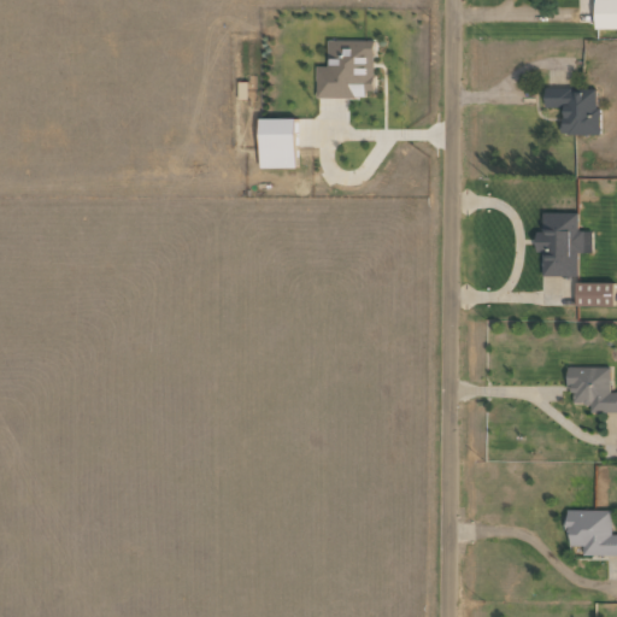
[(616,28),(616,0),(594,0),(595,29),(616,28)]
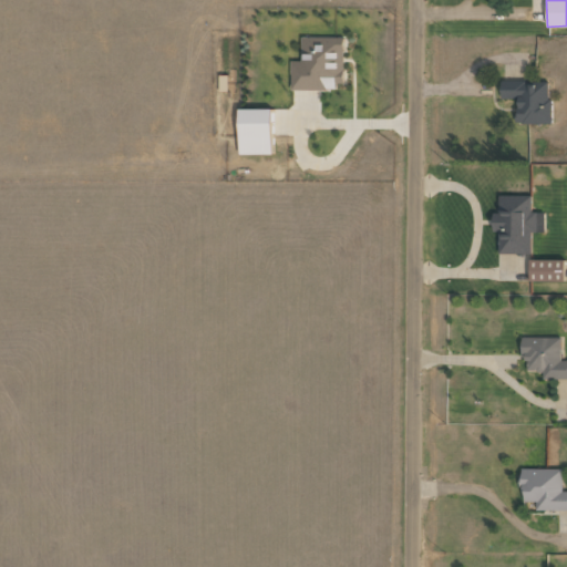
[(291,90),(334,90),(334,82),(344,82),(343,38),(302,38),(302,61),(291,61),(291,90)]
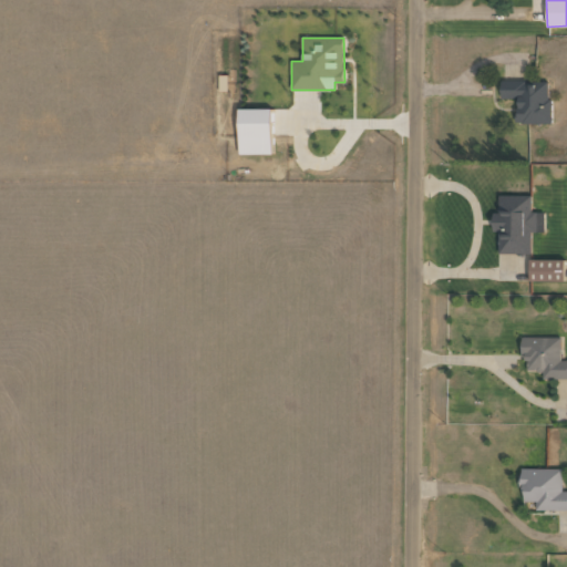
[(549,82),(501,82),(501,99),(516,99),(516,124),(549,124),(549,82)]
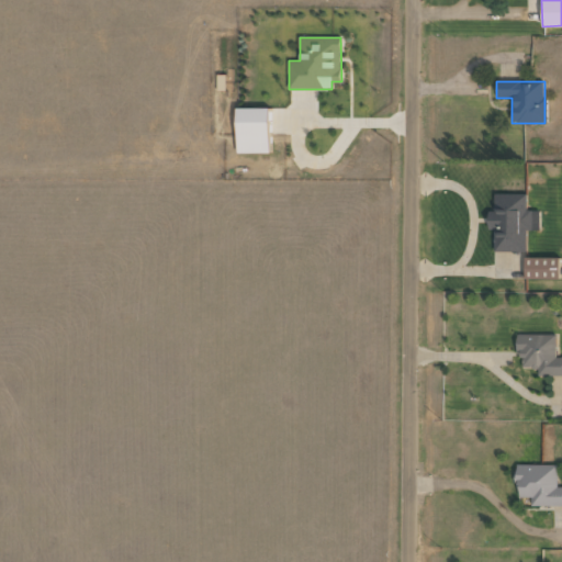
[(236,109),(237,154),(269,154),(268,109),(236,109)]
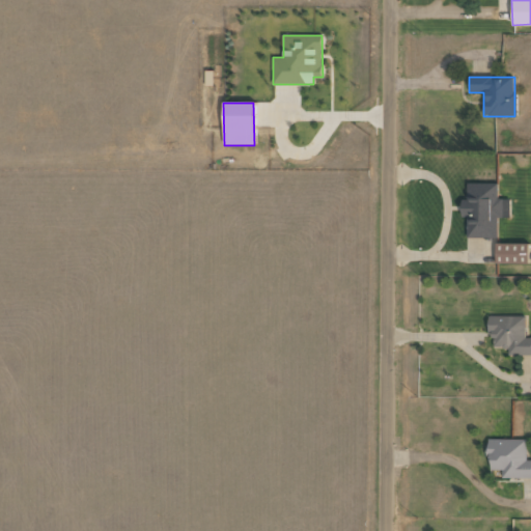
[(497,183),(467,183),(467,199),(460,199),(462,218),(467,217),(467,238),(497,236),(497,218),(509,218),(509,198),(497,198),(497,183)]
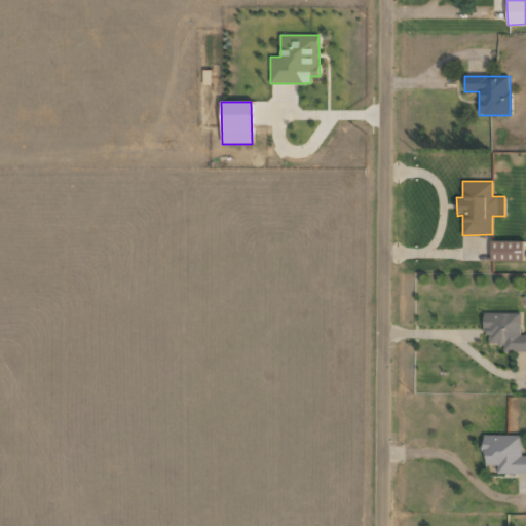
[(524,240),(491,240),(491,261),(523,261),(524,240)]
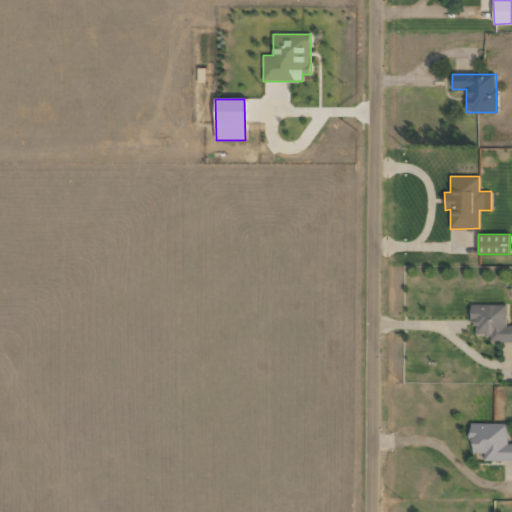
[(507,305),(473,304),(472,334),(490,335),(490,341),(511,341),(511,324),(506,325),(507,305)]
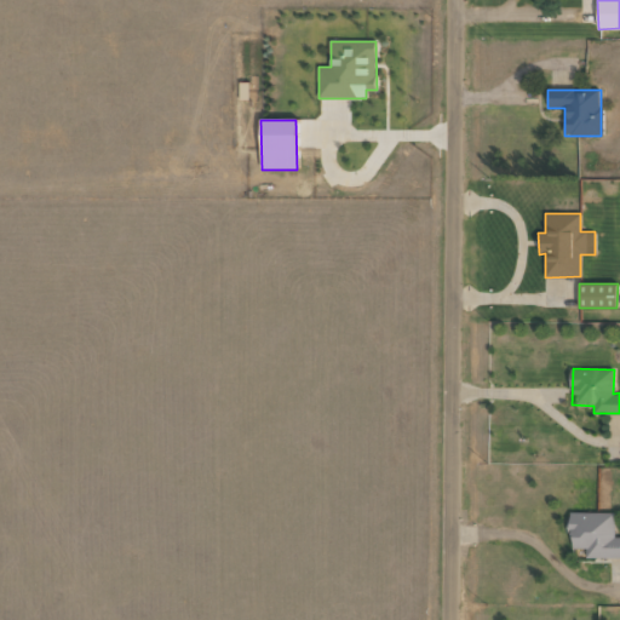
[(586,557),(619,557),(619,537),(614,537),(615,512),(569,511),(569,547),(586,549),(586,557)]
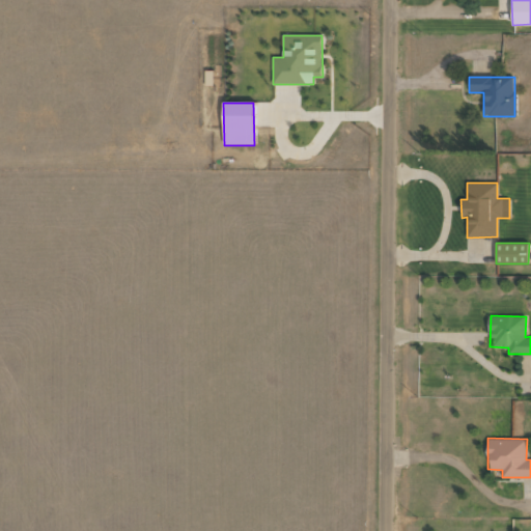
All buildings are outlined.
